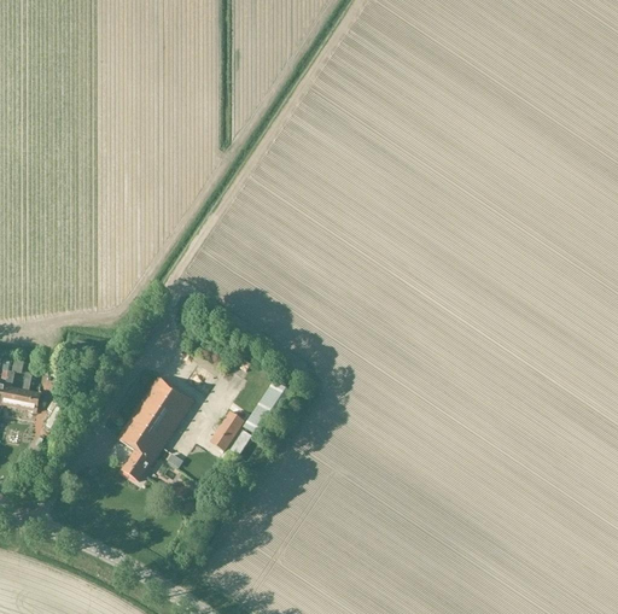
[(91,357),(93,343),(75,339),(73,354),(91,357)]
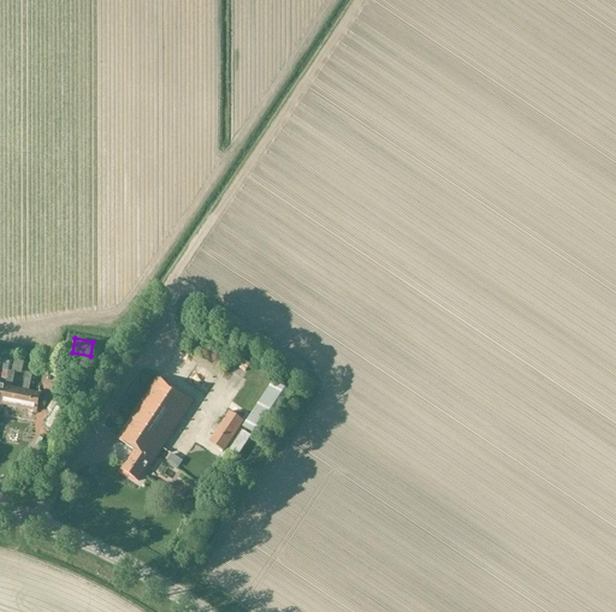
[(229,411),(208,440),(223,450),(242,420),(246,423),(226,452),(243,463),(260,438),(259,438),(290,391),(254,367),(225,409),(229,411)]
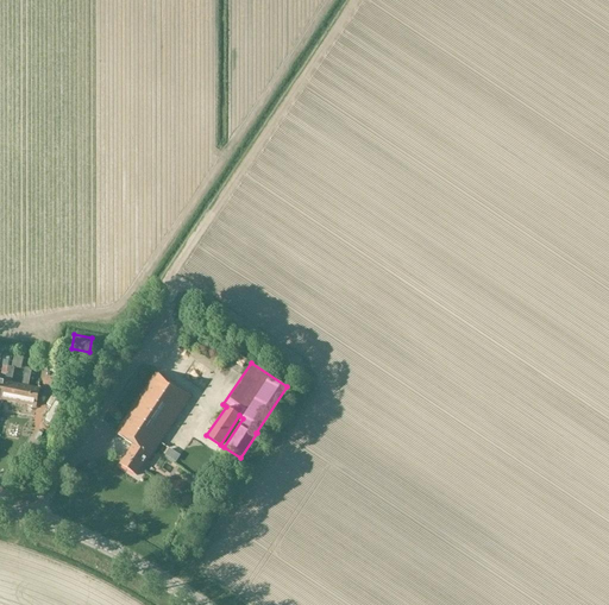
[(23,382),(12,379),(16,365),(8,364),(5,379),(6,380),(2,397),(19,401),(23,382)]
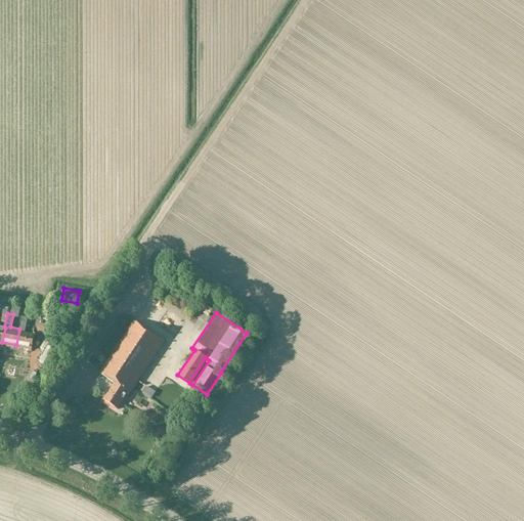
[(34,333),(25,331),(28,317),(22,316),(19,329),(16,345),(31,348),(34,333)]
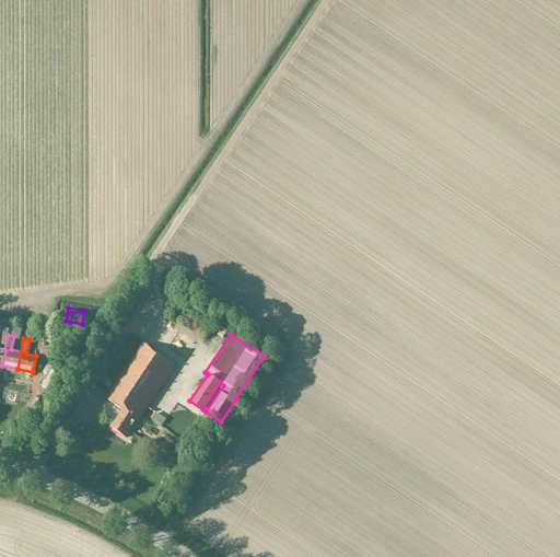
[(142,341),(106,397),(123,407),(111,426),(126,436),(136,420),(137,420),(175,363),(142,341)]
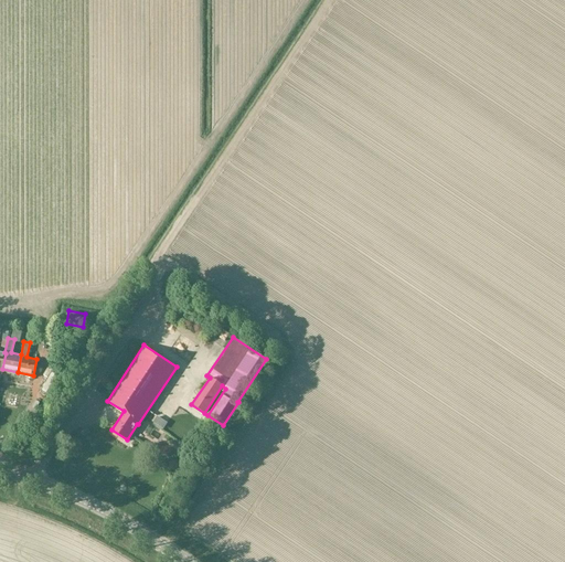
[(81,392),(89,381),(80,374),(75,380),(75,379),(71,385),(81,392)]
